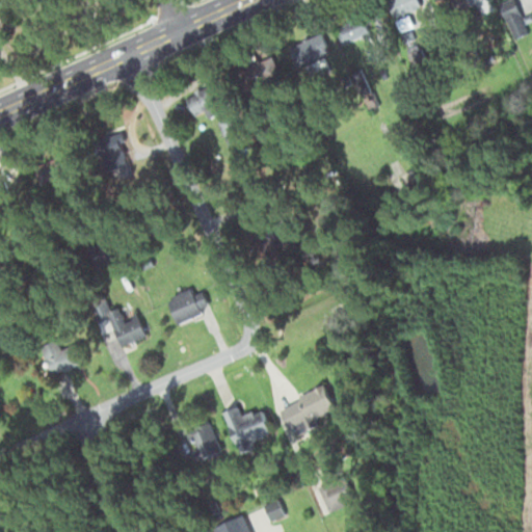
[(395,19),(400,31),(414,25),(407,12),(395,19)]
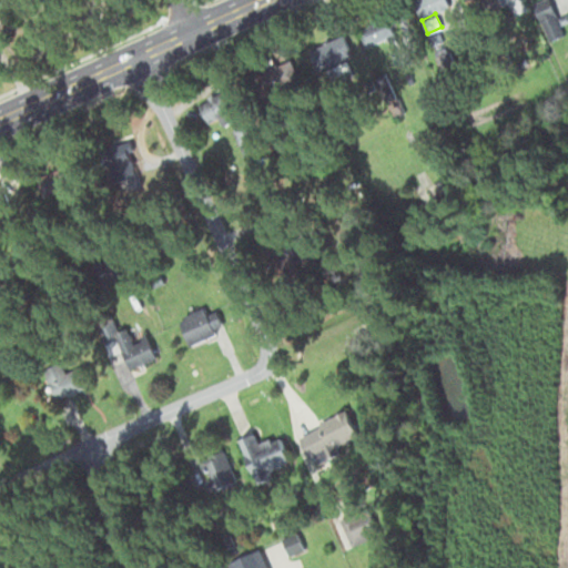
[(361,27),(366,48),(395,39),(388,18),(361,27)]
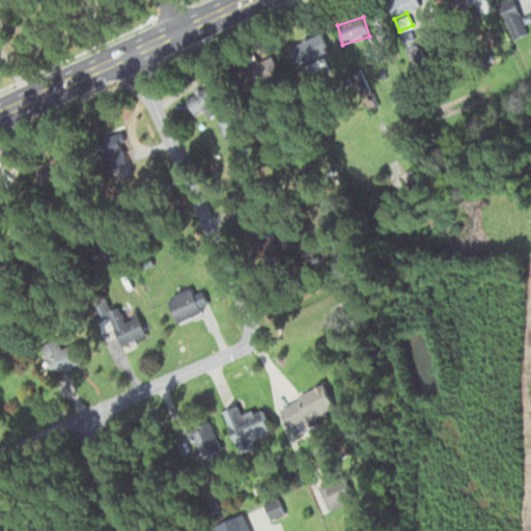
[(329,73),(324,55),(329,53),(324,38),(296,48),(307,80),(329,73)]
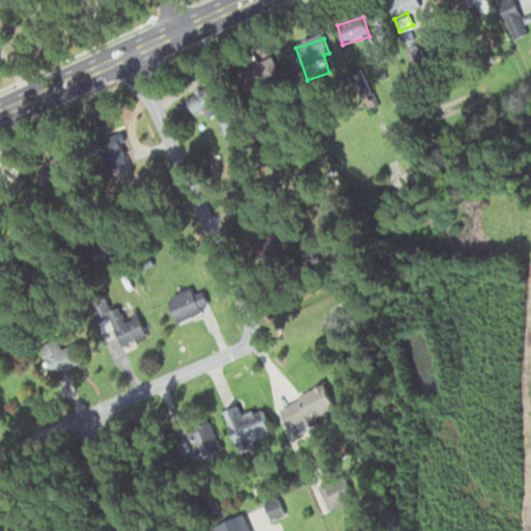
[(418,68),(427,62),(413,43),(403,49),(418,68)]
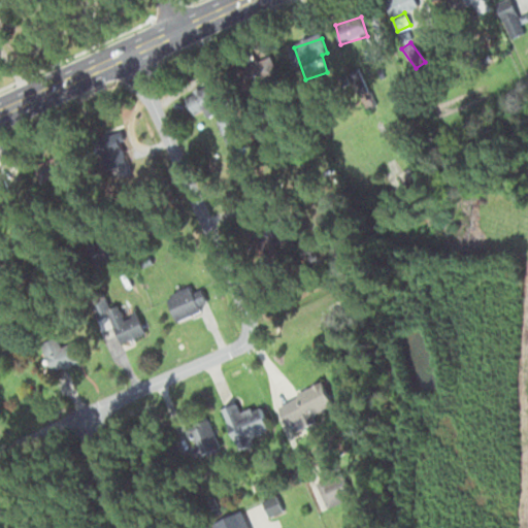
[(183,98),(195,114),(203,108),(208,117),(225,106),(207,81),(183,98)]
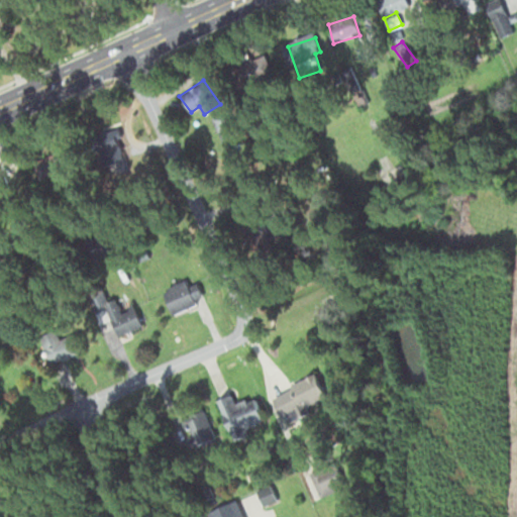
[(222,140),(238,131),(226,109),(210,118),(222,140)]
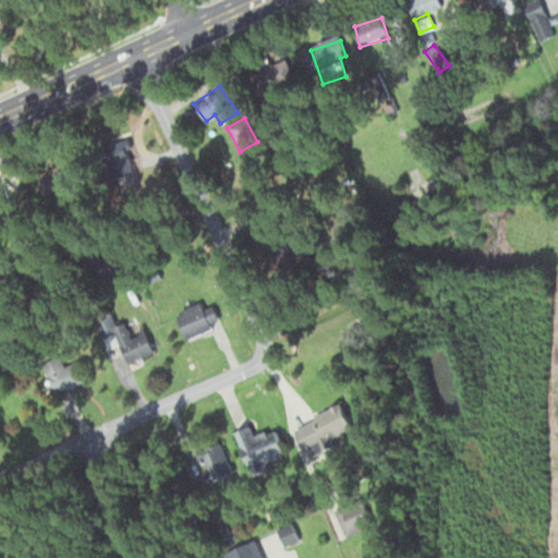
[(112,179),(129,181),(134,141),(117,138),(112,179)]
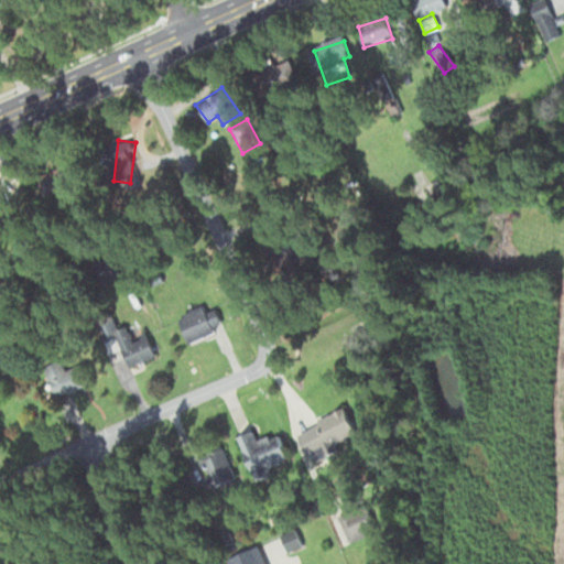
[(418,203),(441,195),(435,180),(413,187),(418,203)]
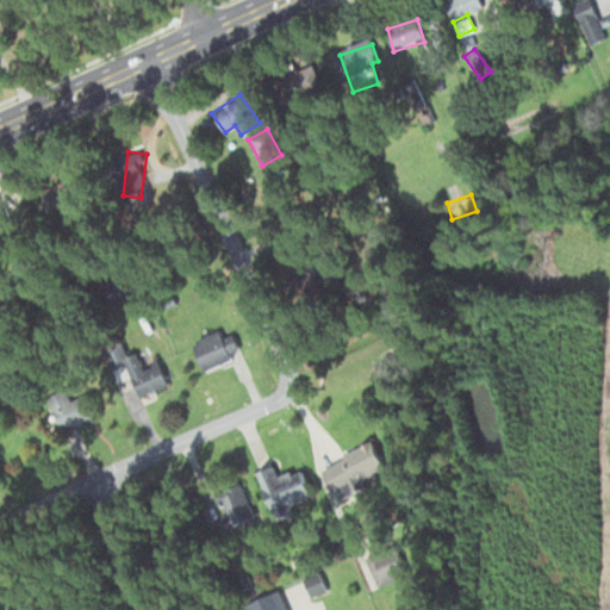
[(19,237),(6,224),(0,229),(0,237),(8,248),(19,237)]
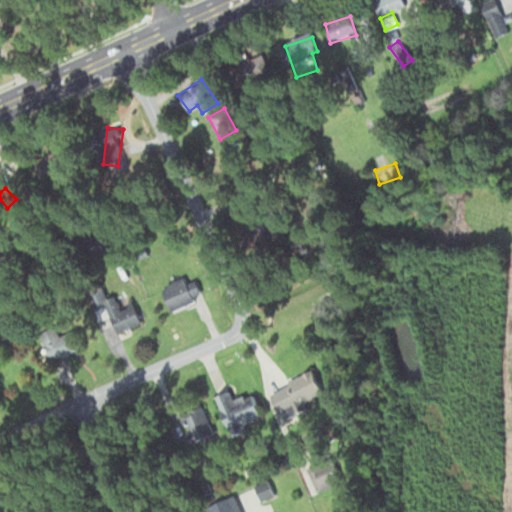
[(117,312),(116,298),(108,298),(111,329),(137,327),(136,311),(117,312)]
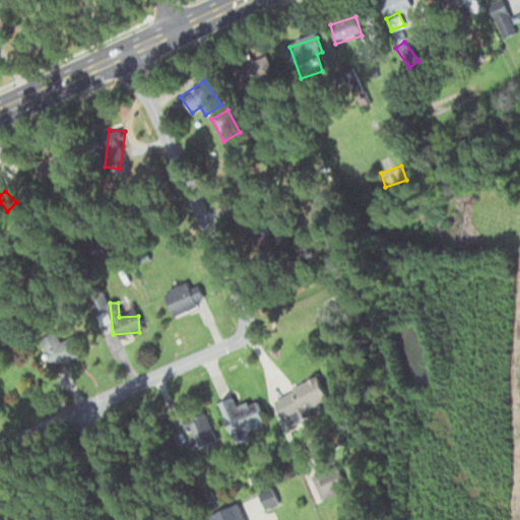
[(48,363),(91,355),(87,334),(45,341),(48,363)]
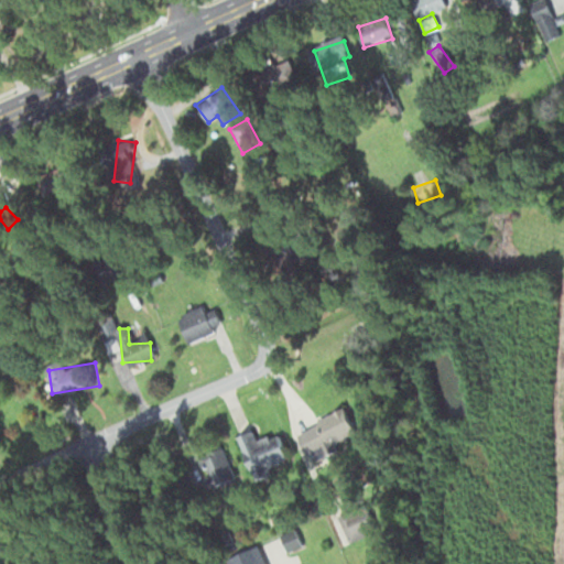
[(336,452),(333,444),(356,434),(346,409),(296,430),(311,463),(336,452)]
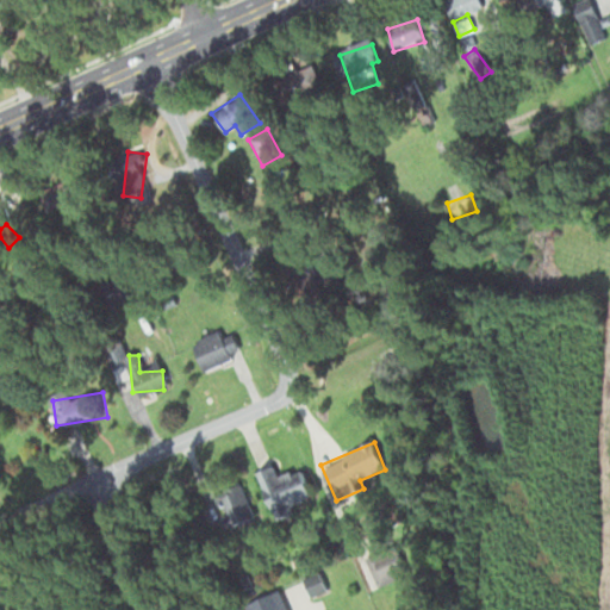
[(312,500),(302,467),(279,474),(277,466),(259,471),(272,514),(312,500)]
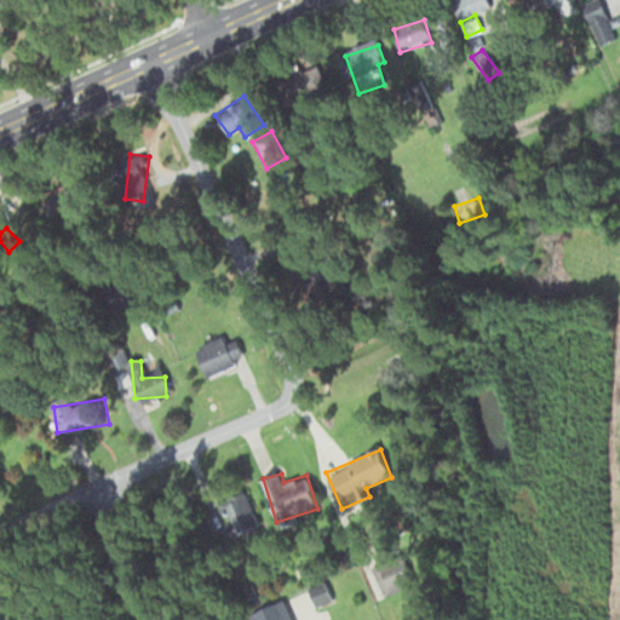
[(248,526),(239,495),(223,500),(233,530),(248,526)]
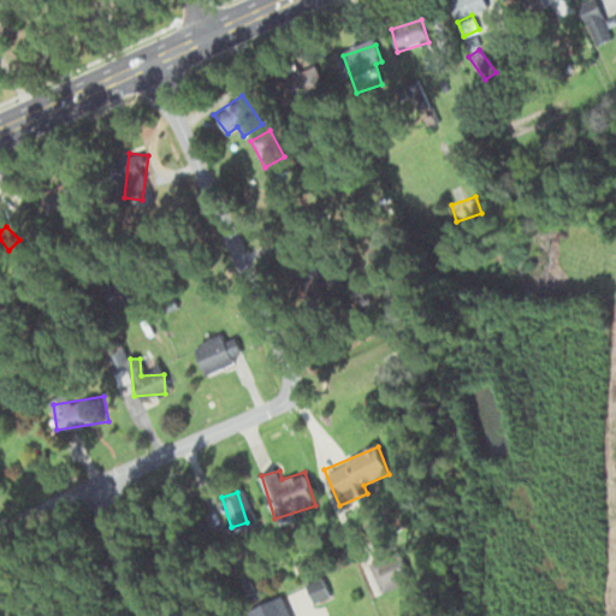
[(410,581),(403,561),(373,573),(380,592),(410,581)]
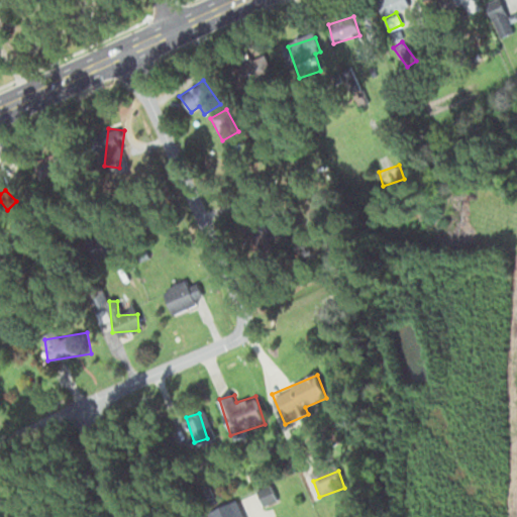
[(210,509),(211,516),(248,516),(245,501),(210,509)]
